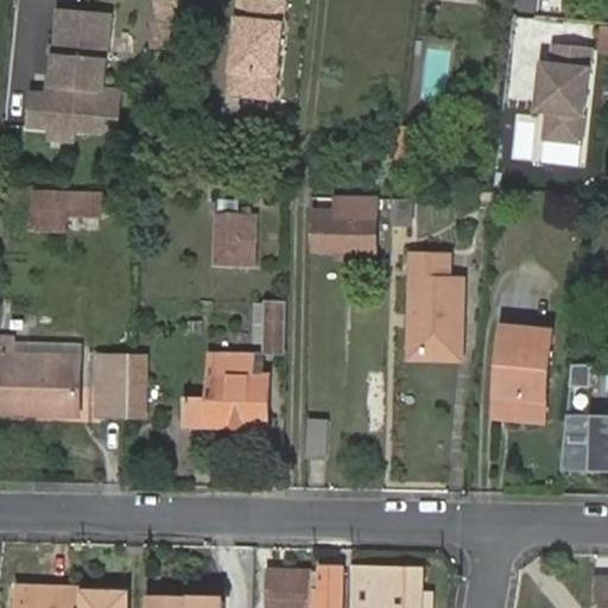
[(286,4),(252,0),(241,0),(232,94),(277,99),(286,4)]
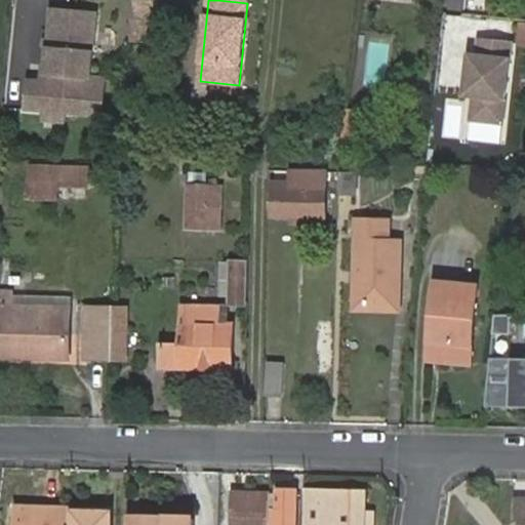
[(158,5),(130,2),(127,30),(156,33),(158,5)]
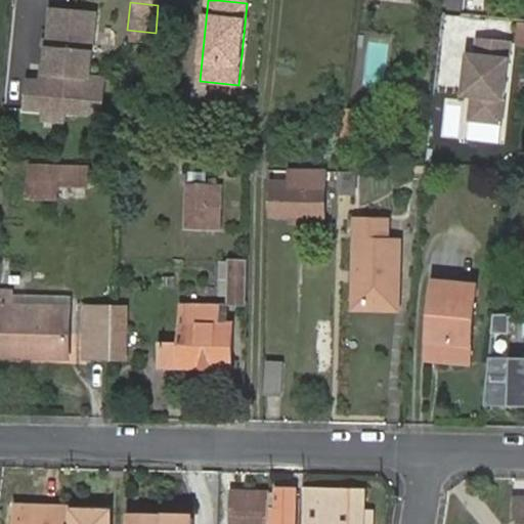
[(25,81),(22,110),(42,112),(61,114),(98,117),(102,80),(87,79),(93,14),(48,10),(42,83),(25,81)]
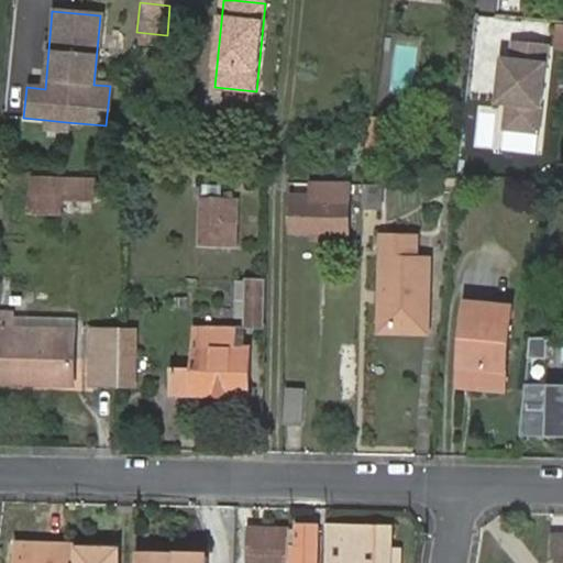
[(167,35),(136,32),(135,46),(165,50),(167,35)]
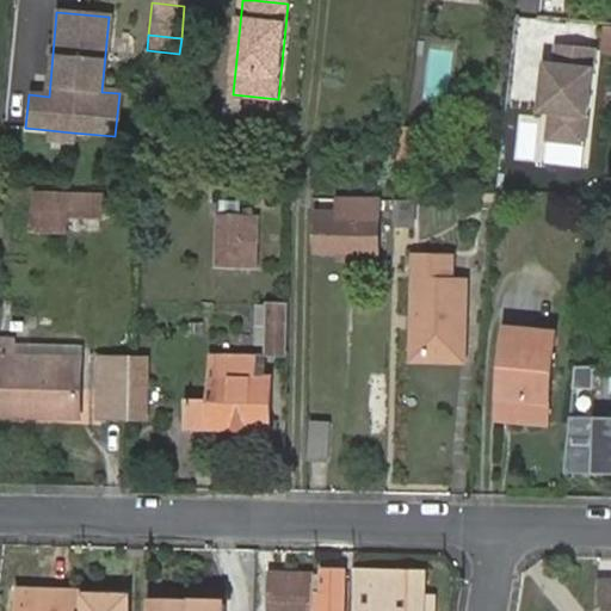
[(600,48),(549,41),(538,142),(591,147),(600,48)]
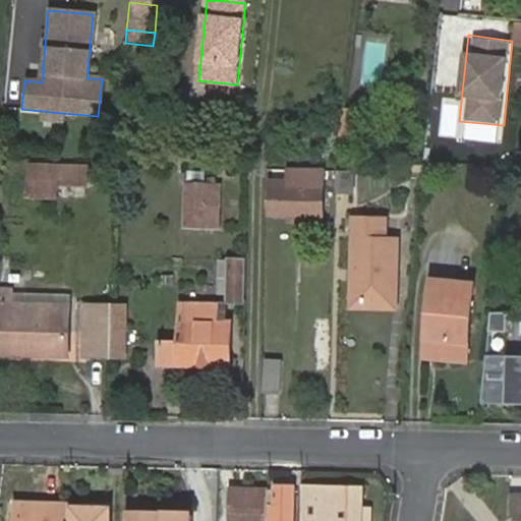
[(60,123),(61,113),(42,111),(41,121),(60,123)]
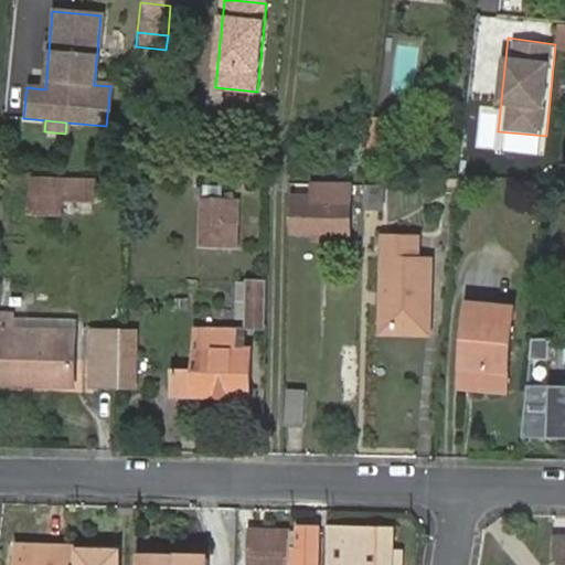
[(382,171),(365,171),(364,185),(364,194),(382,194),(382,171)]
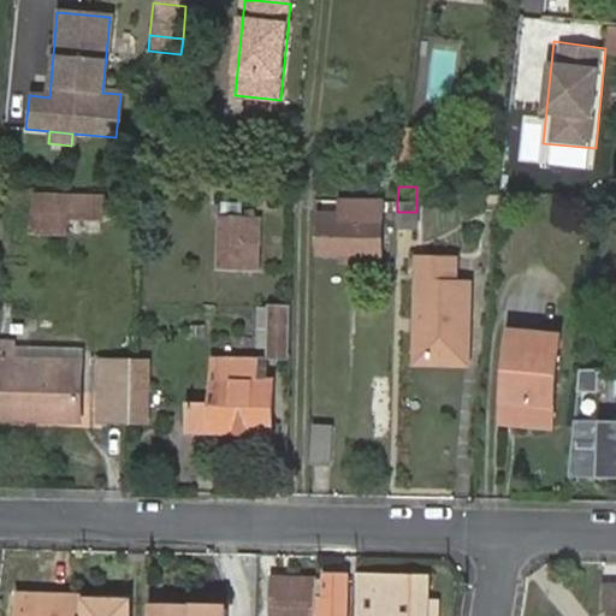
[(100,223),(102,193),(23,188),(21,231),(66,235),(67,220),(100,223)]
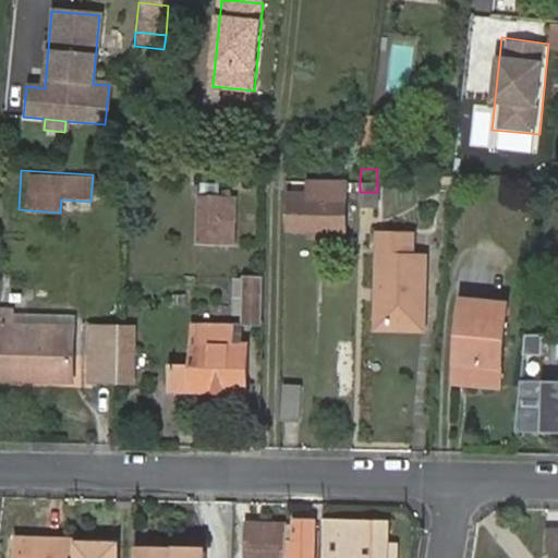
[(201,195),(199,241),(233,241),(234,196),(201,195)]
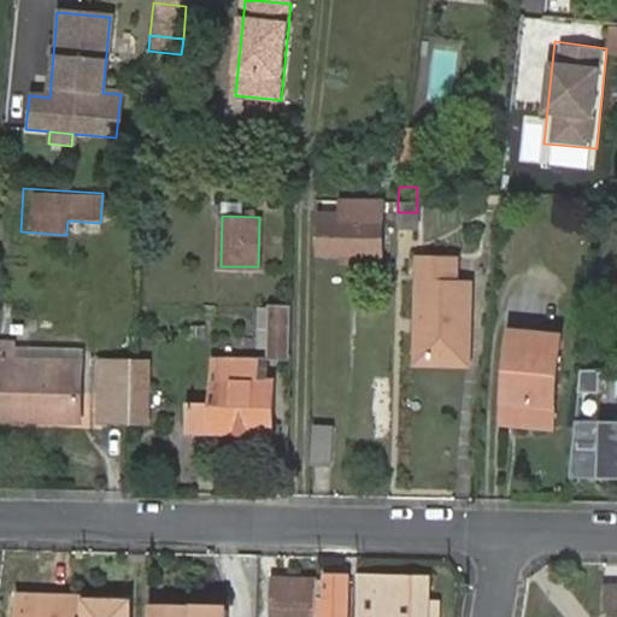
[(321,251),(333,252),(377,252),(377,222),(322,222),(321,251)]
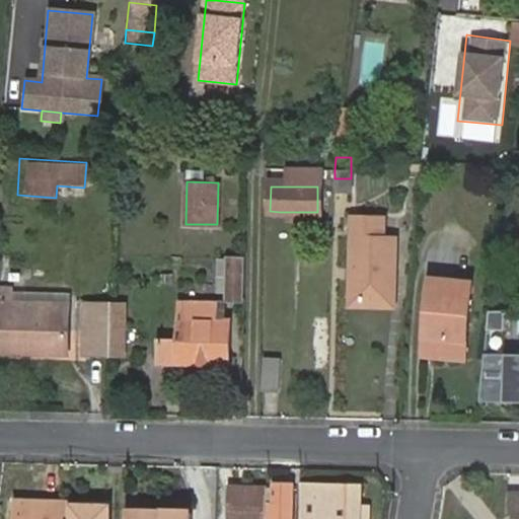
[(354,219),(351,300),(388,302),(388,272),(395,272),(396,241),(384,241),(385,220),(354,219)]
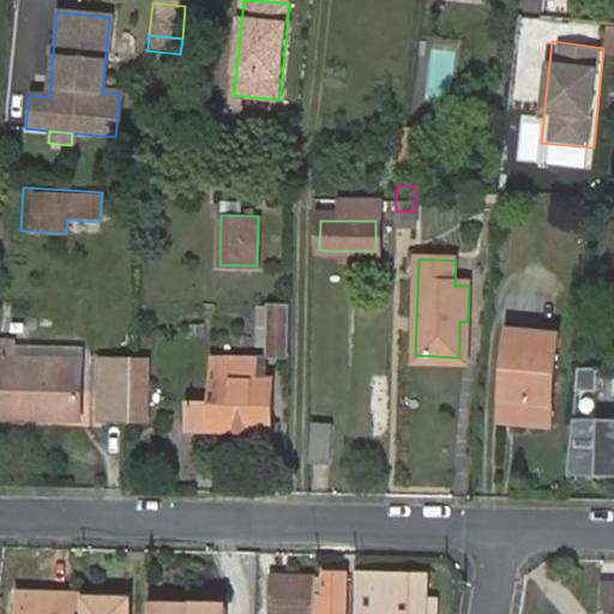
[(266,307),(266,350),(266,354),(283,354),(286,306),(266,307)]
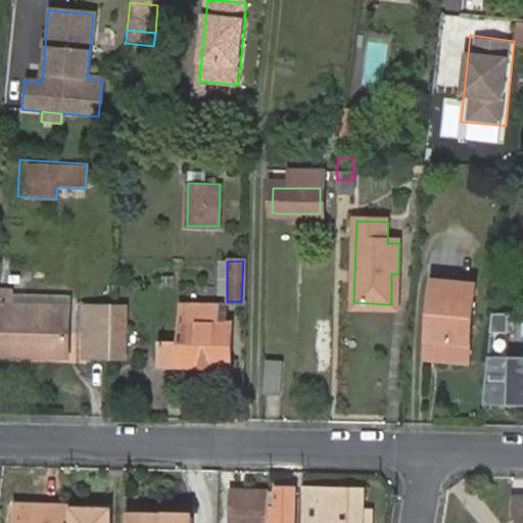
[(391,304),(353,302),(353,310),(397,311),(398,274),(391,274),(391,304)]
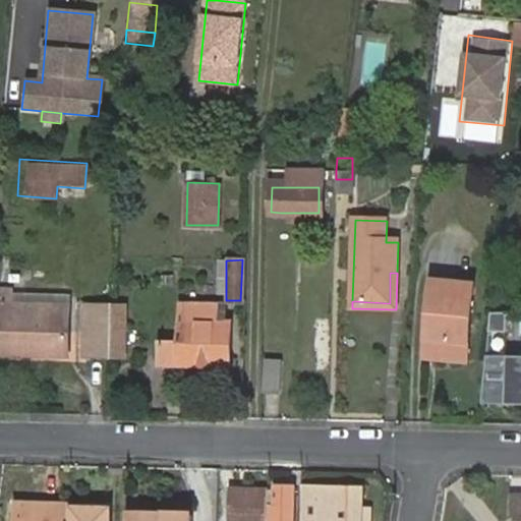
[(433,283),(424,360),(467,364),(475,287),(433,283)]
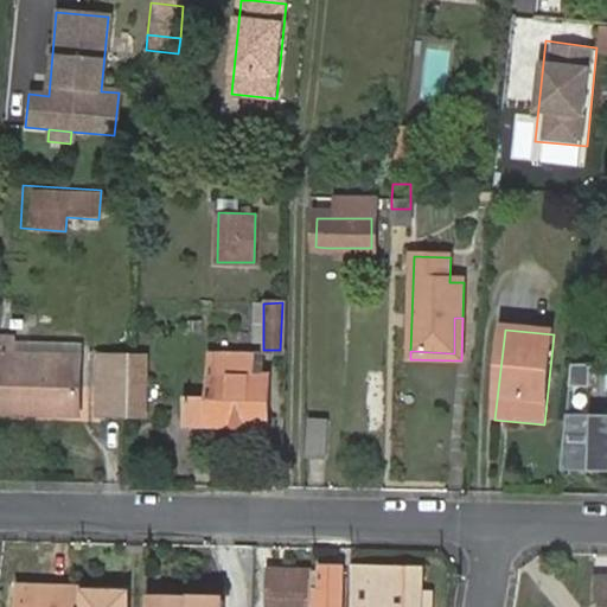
[(78,413),(80,368),(82,339),(14,337),(14,333),(5,333),(4,351),(8,351),(6,366),(5,410),(78,413)]
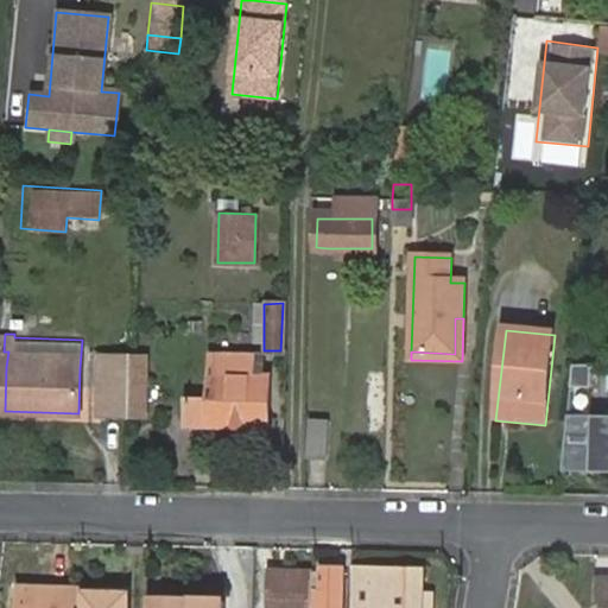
[(187,396),(185,420),(210,422),(209,425),(267,426),(268,373),(252,373),(252,352),(211,352),(210,397),(187,396)]
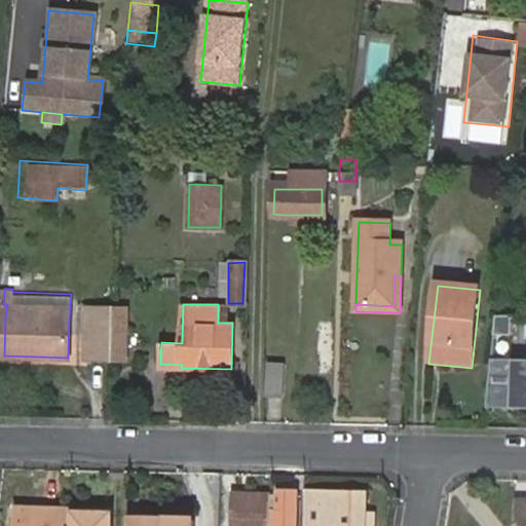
[(114,308),(90,306),(89,358),(112,359),(114,308)]
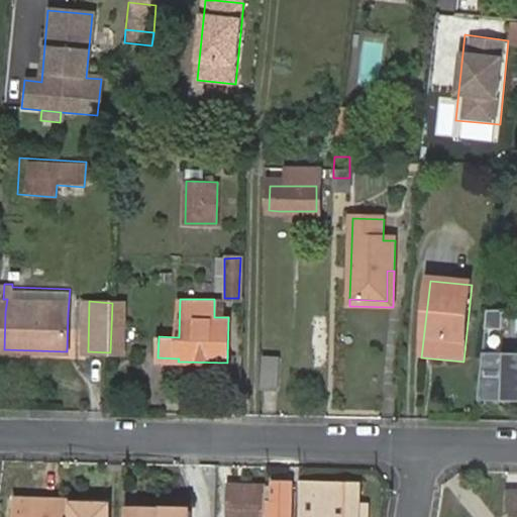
[(126,303),(112,303),(110,352),(126,353),(126,303)]
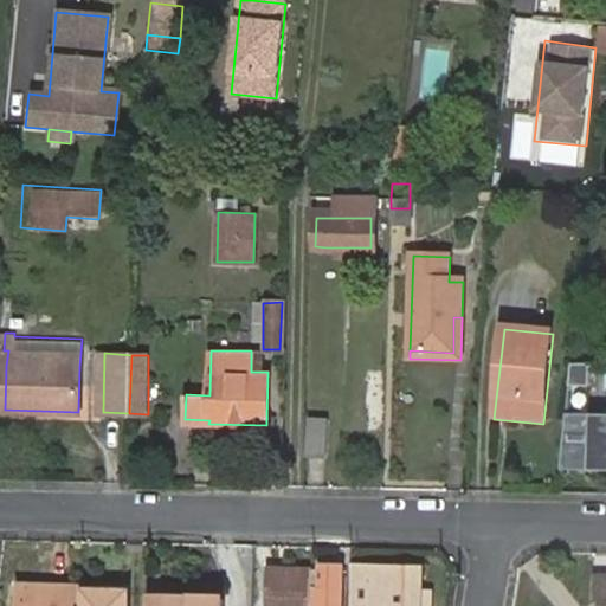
[(566,381),(585,382),(585,362),(566,361),(566,381)]
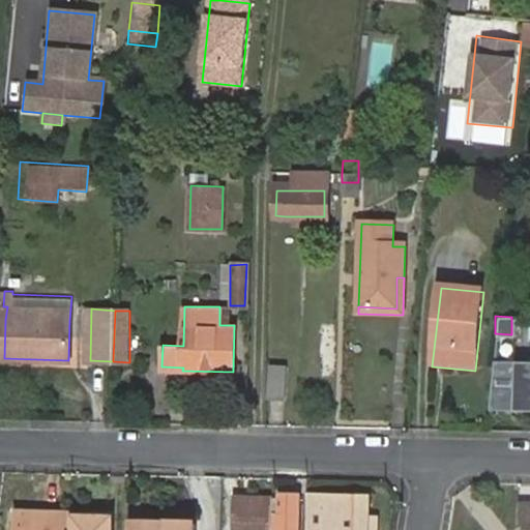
[(529,361),(499,361),(497,409),(529,410),(529,361)]
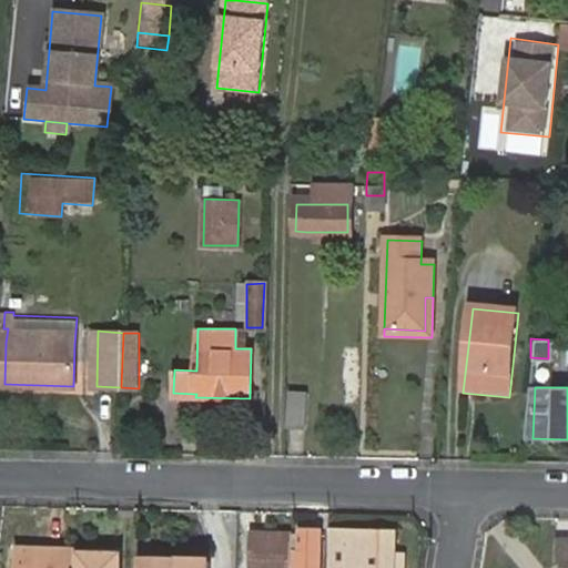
[(300,429),(301,394),(283,393),(282,428),(300,429)]
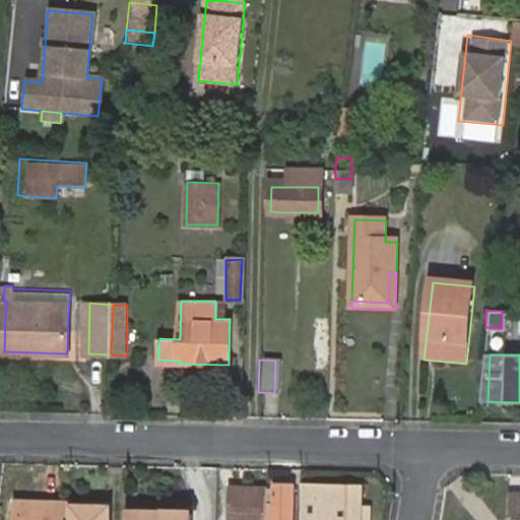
[(273,490),(268,490),(267,519),(291,519),(294,485),(273,484),(273,490)]
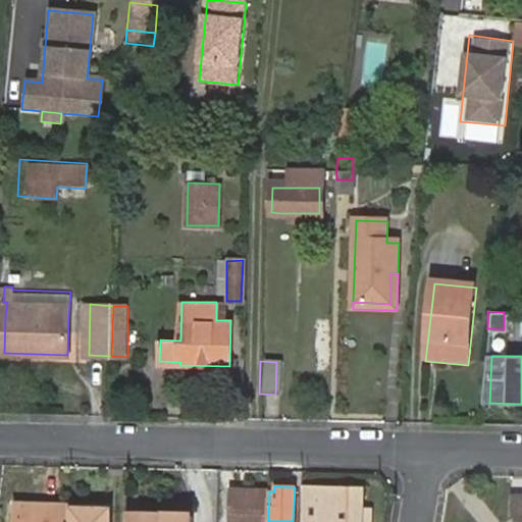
[(305,487),(305,521),(361,521),(362,510),(362,488),(305,487)]
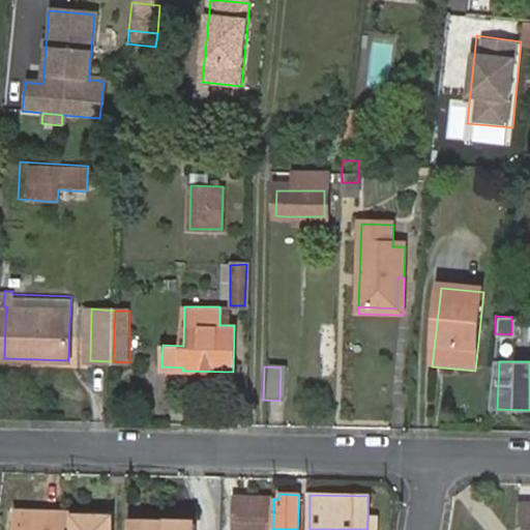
[(272,529),(273,499),(235,499),(234,529),(272,529)]
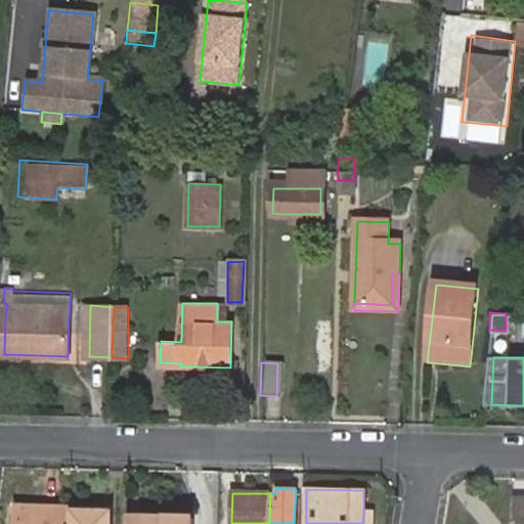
[(13,504),(12,523),(69,523),(69,520),(48,519),(47,505),(13,504)]
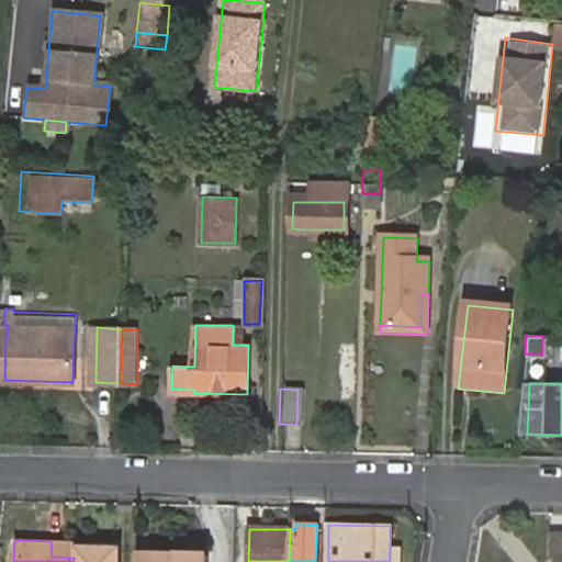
[(74,541),(51,541),(52,557),(74,558),(74,548),(74,541)]
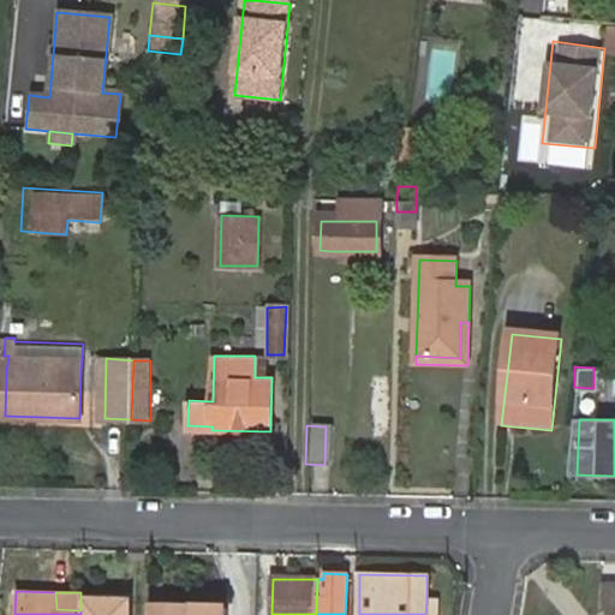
[(614,614),(614,593),(603,593),(602,614),(614,614)]
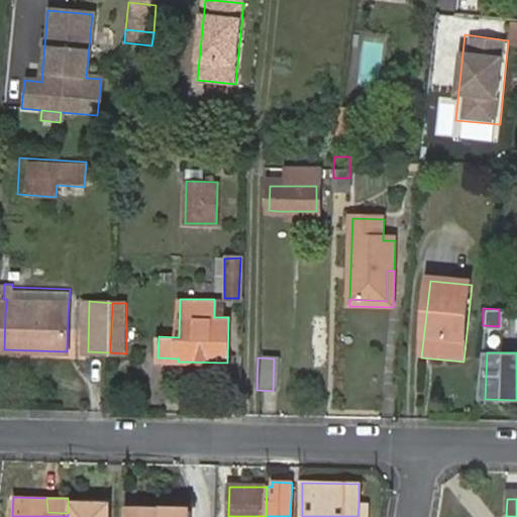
[(106,516),(107,505),(68,504),(68,513),(68,516),(106,516)]
